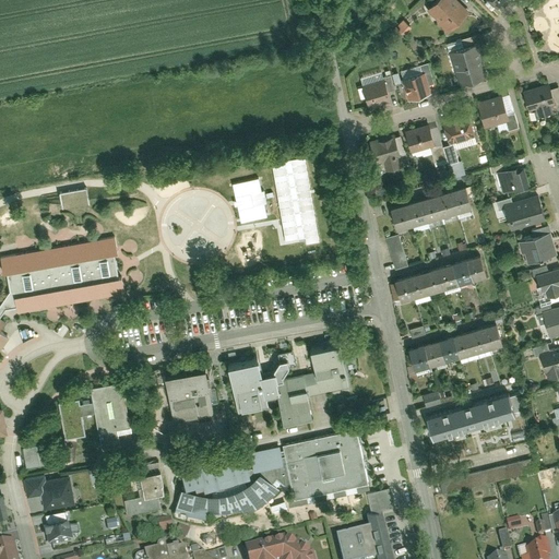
[(463,0),(424,0),(444,22),(465,1),(463,0)]
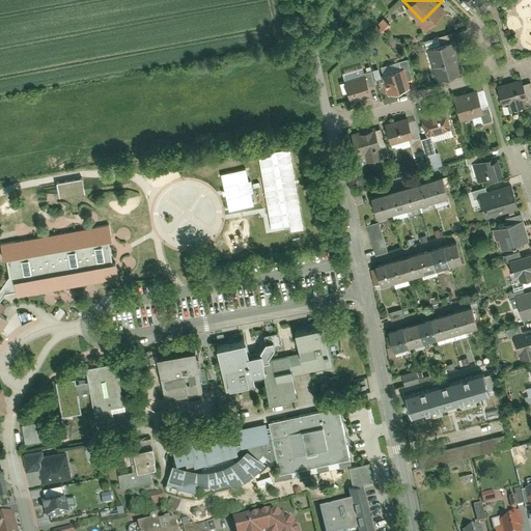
[(380,33),(388,26),(382,19),(373,26),(380,33)]
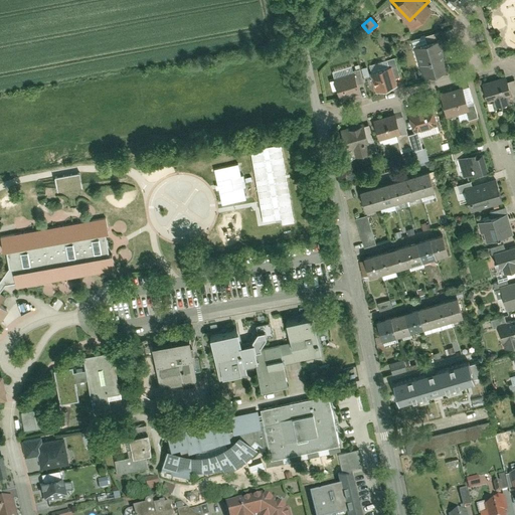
[(442,39),(415,47),(424,75),(451,67),(442,39)]
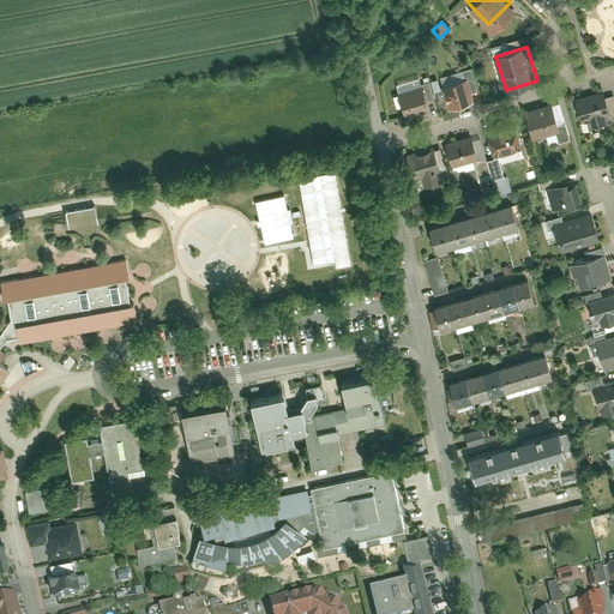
[(464,79),(440,86),(447,110),(473,103),(464,79)]
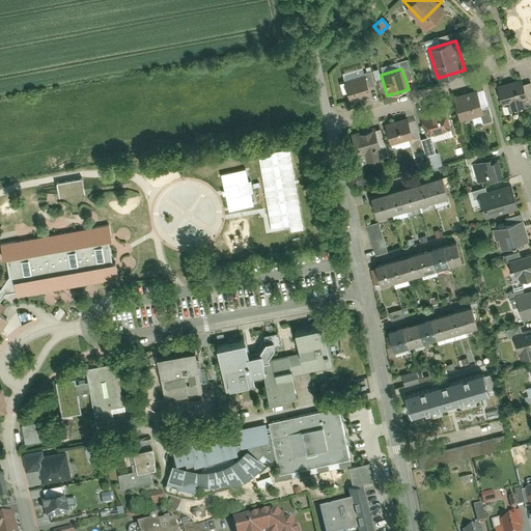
[(367,73),(345,79),(352,101),(373,94),(367,73)]
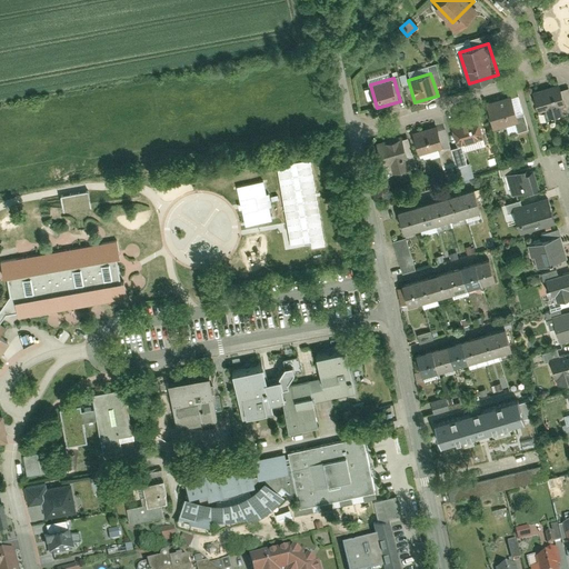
[(557,82),(530,91),(537,111),(545,109),(547,117),(561,112),(559,106),(563,103),(557,82)]
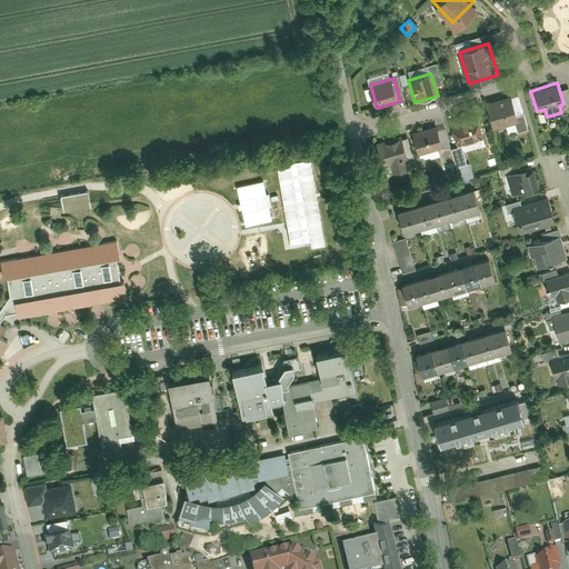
[(510,96),(485,103),(492,128),(518,120),(510,96)]
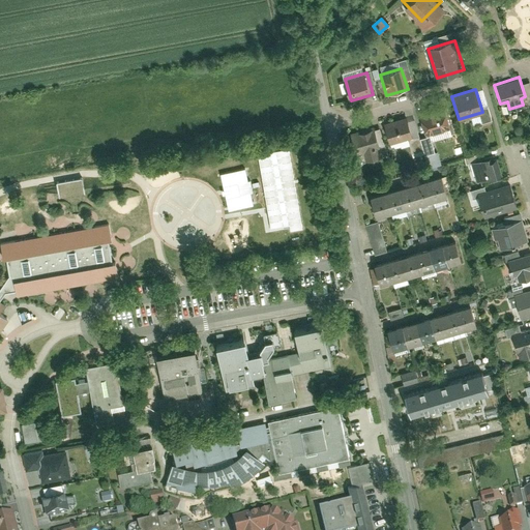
[(442,106),(417,114),(424,136),(449,128),(442,106)]
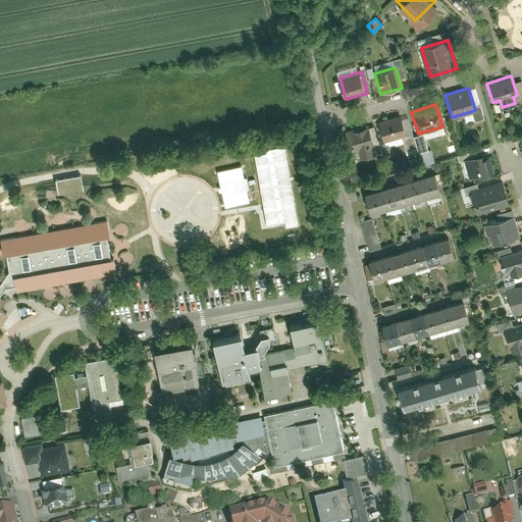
[(401,114),(377,121),(383,142),(407,136),(401,114)]
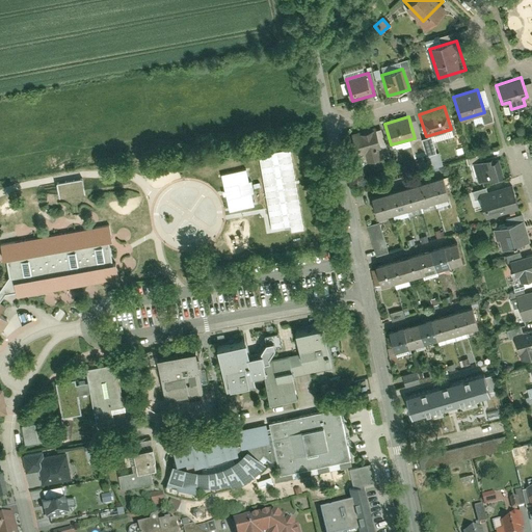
[(382,157),(374,129),(353,135),(358,153),(363,152),(366,162),(382,157)]
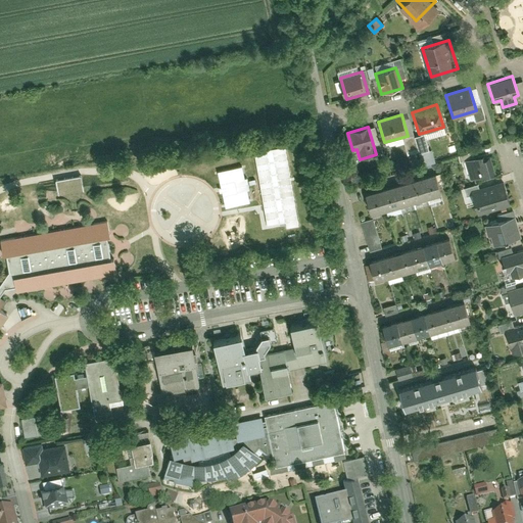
[(493,172),(488,155),(482,157),(481,154),(463,159),(468,179),(493,172)]
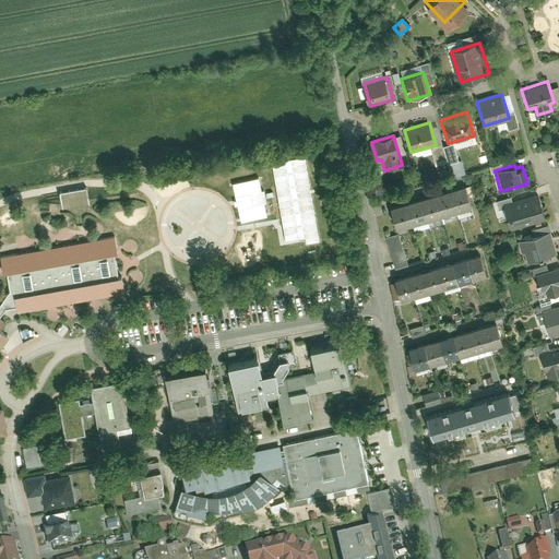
[(233,182),(240,222),(272,215),(266,191),(264,191),(262,177),(233,182)]
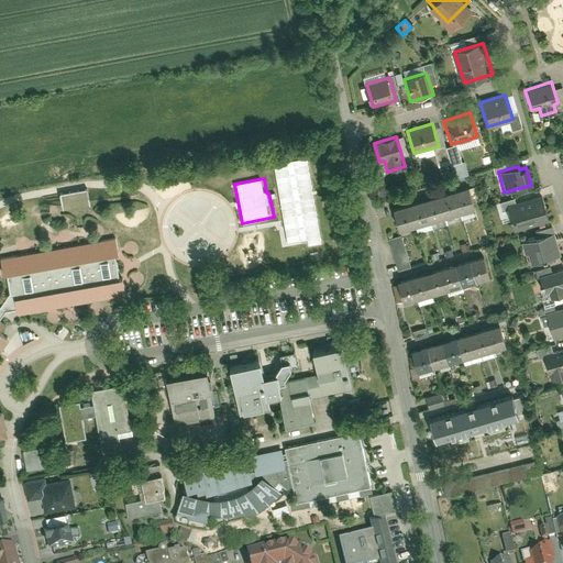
[(473,206),(466,184),(451,188),(457,210),(473,206)]
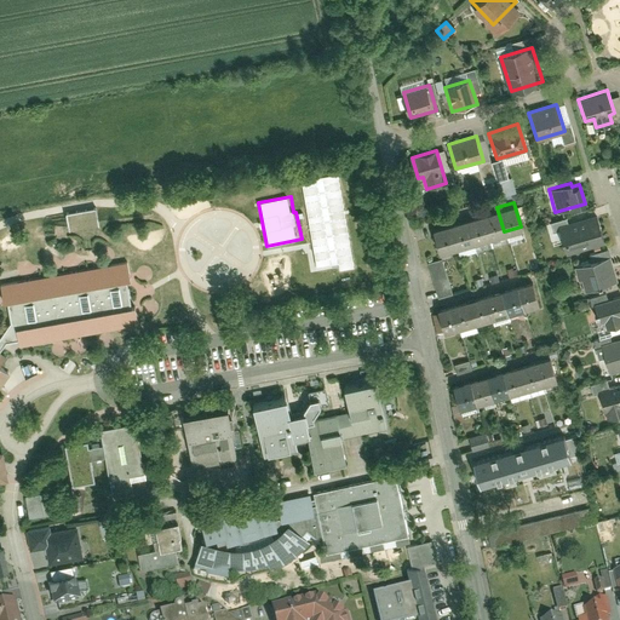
[(504,231),(497,207),(480,212),(487,236),(504,231)]
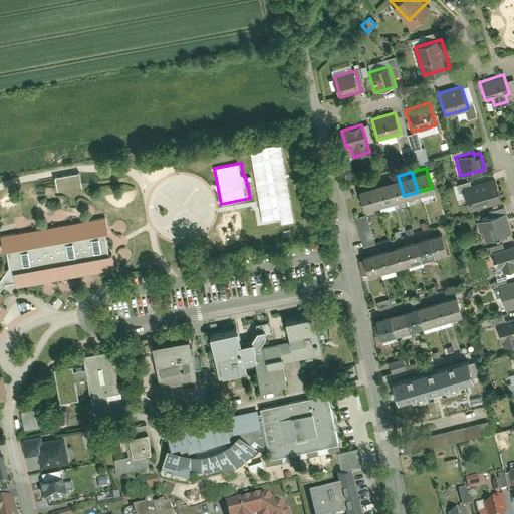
[(59,190),(84,188),(83,173),(58,175),(59,190)]
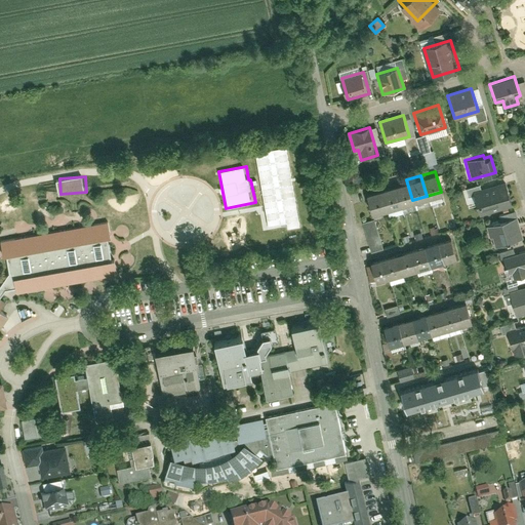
[(412,200),(406,179),(392,185),(398,205),(412,200)]
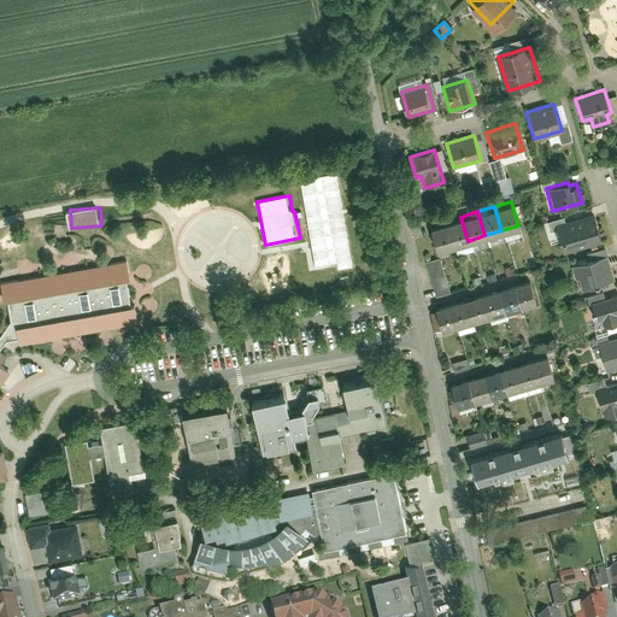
[(601,241),(593,213),(554,224),(563,253),(601,241)]
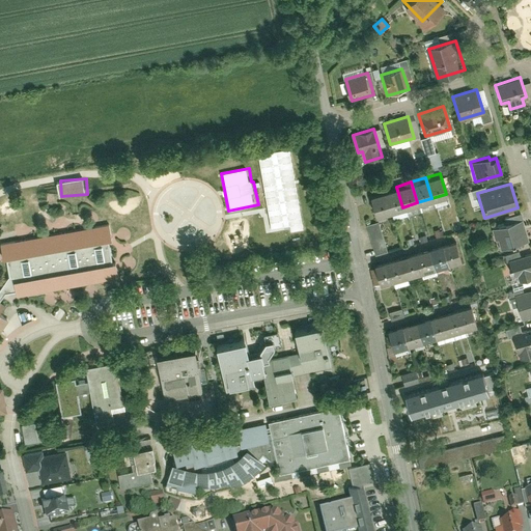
[(402,207),(396,187),(382,191),(388,212),(402,207)]
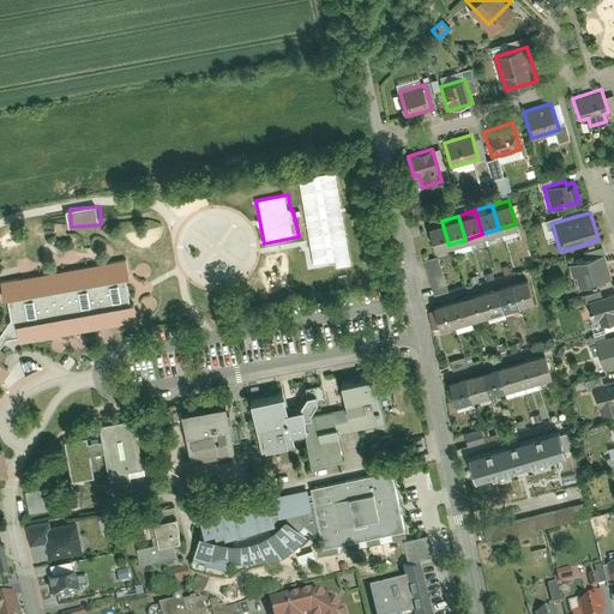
[(449,245),(441,221),(425,226),(433,250),(449,245)]
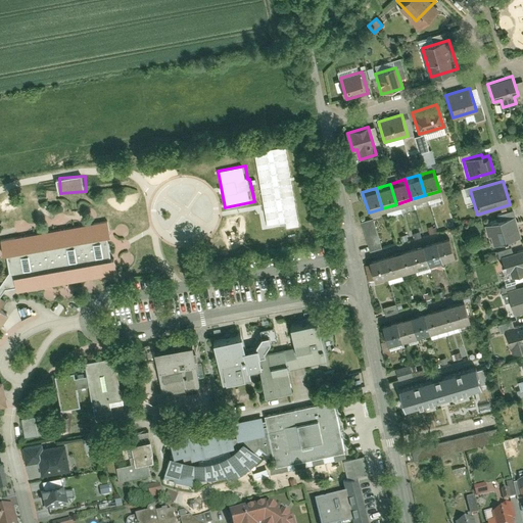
[(520,235),(514,216),(485,224),(491,244),(520,235)]
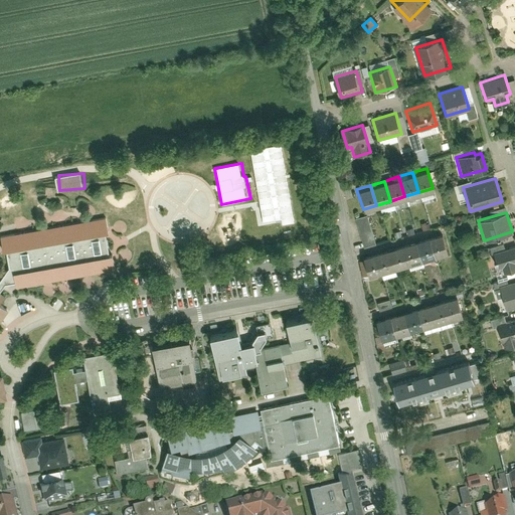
[(357,217),(365,247),(377,243),(369,214),(357,217)]
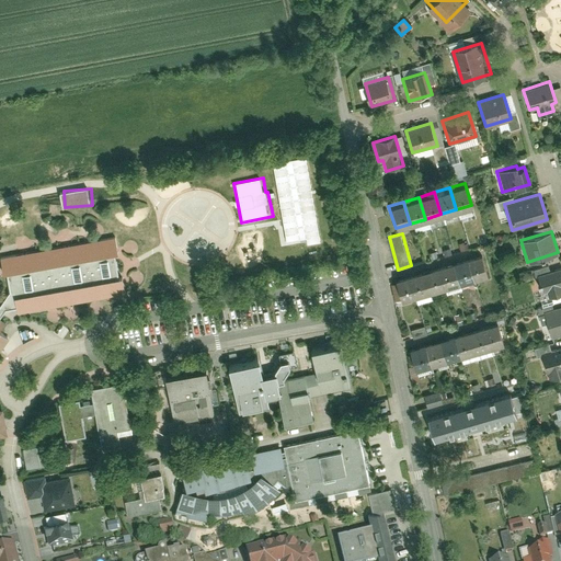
[(0,433),(7,432),(2,407),(0,407),(0,352),(9,340),(1,335),(9,322),(2,318),(8,309),(18,308),(19,311),(123,294),(113,237),(6,254),(11,292),(0,306),(0,433)]
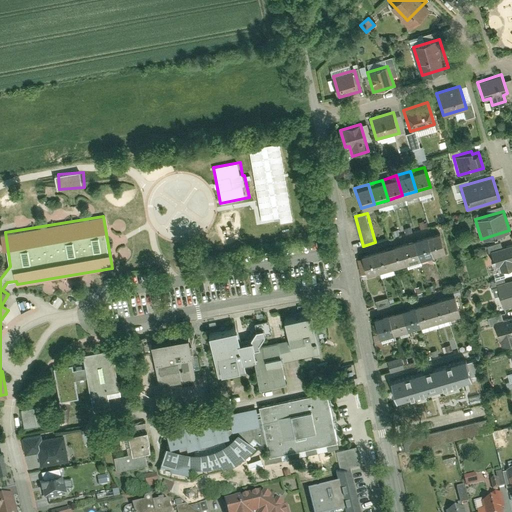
[(445,249),(439,229),(425,233),(432,253),(445,249)]
